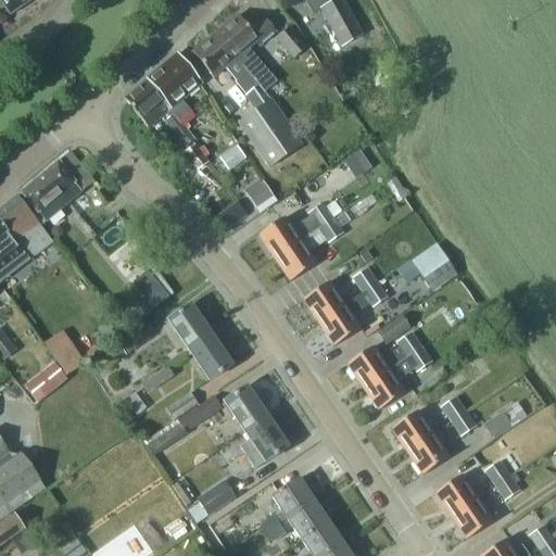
[(0,0),(10,14),(24,4),(25,5),(32,0),(0,0)]
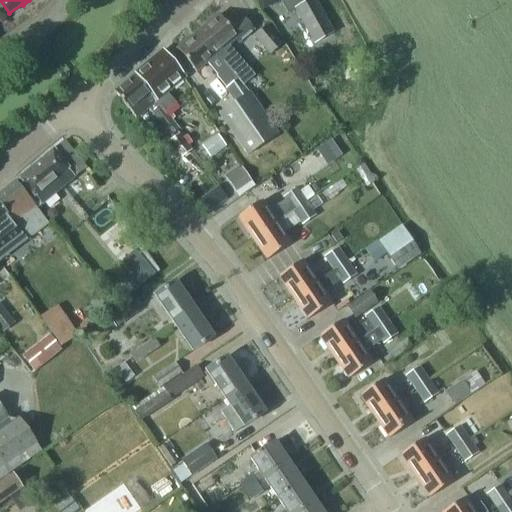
[(286,14),(295,9),(315,44),(334,33),(316,0),(256,0),(262,11),(279,1),(286,14)]
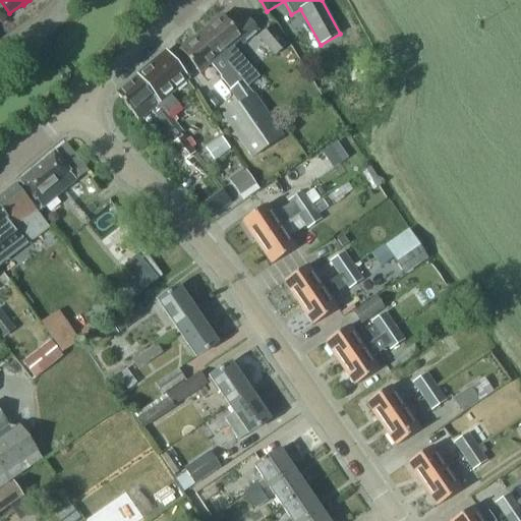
[(201,33),(241,79),(252,70),(244,60),(239,63),(228,50),(239,41),(242,44),(255,34),(244,20),(233,30),(222,16),(201,33)]
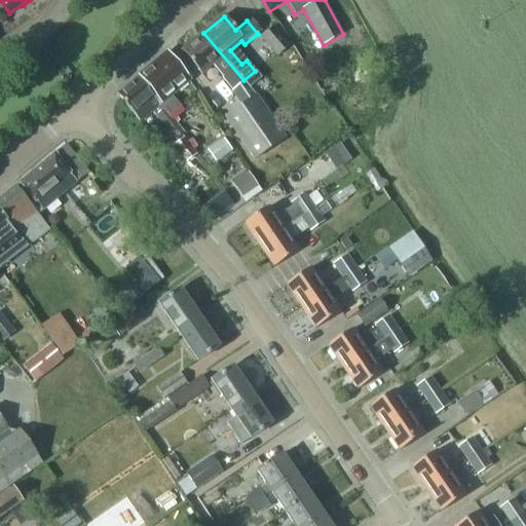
[(290,47),(273,27),(260,38),(276,58),(290,47)]
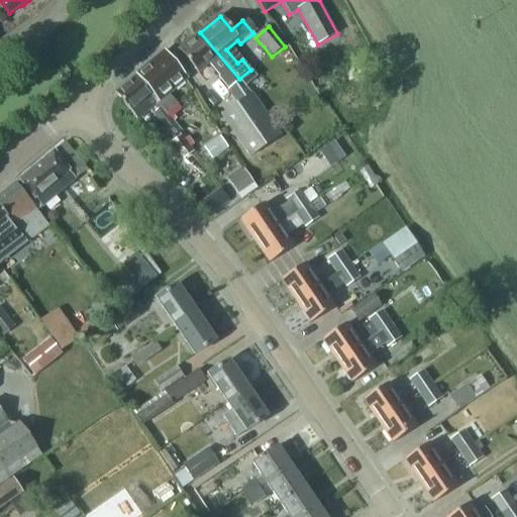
[(228,89),(239,79),(200,32),(180,49),(198,73),(211,63),(221,76),(219,78),(228,89)]
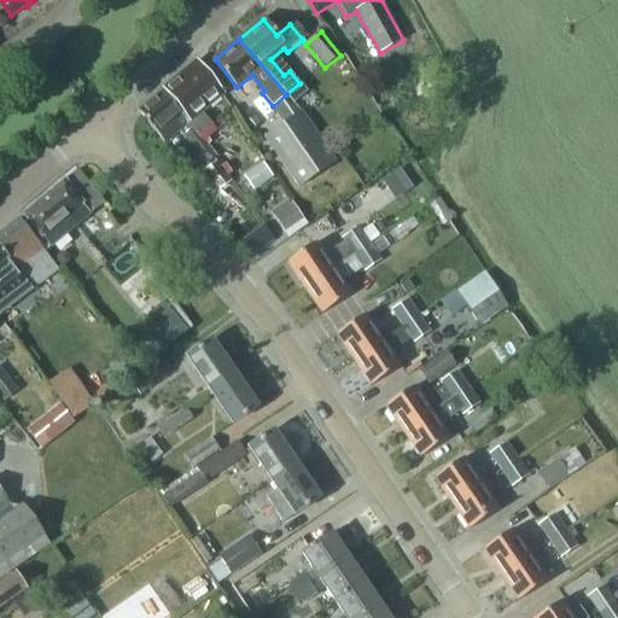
[(415,59),(402,66),(408,75),(420,68),(415,59)]
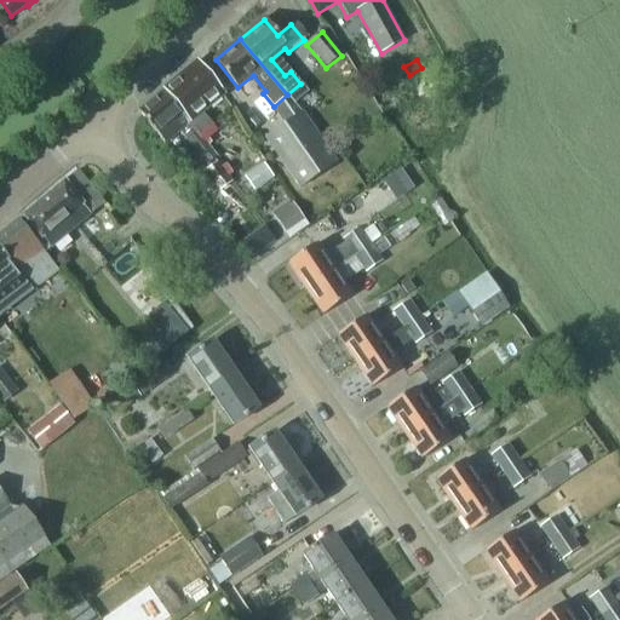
[(197,62),(165,89),(191,122),(189,124),(208,147),(211,144),(202,133),(212,126),(202,114),(225,95),(197,62)]
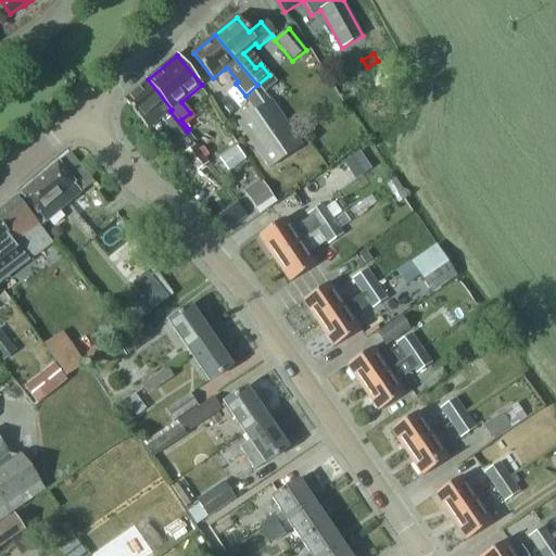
[(355,62),(342,68),(346,77),(359,70),(355,62)]
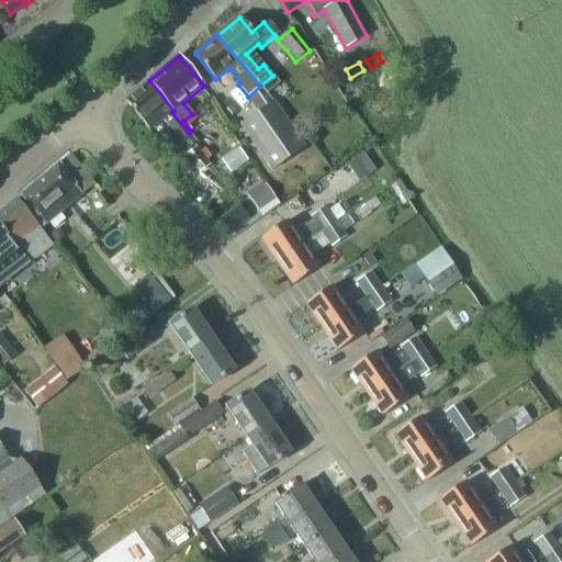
[(173,111),(149,80),(126,99),(150,130),(163,120),(188,152),(197,144),(189,133),(171,112),(173,111)]
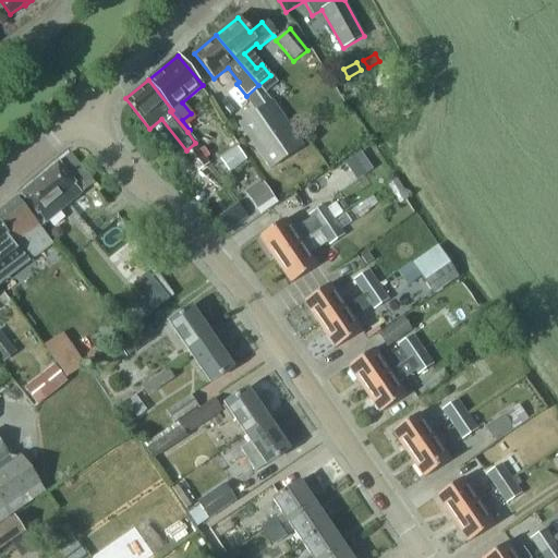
[(273,101),(270,104),(259,88),(247,98),(257,111),(239,124),(253,145),(270,170),(303,148),(286,123),(273,101)]
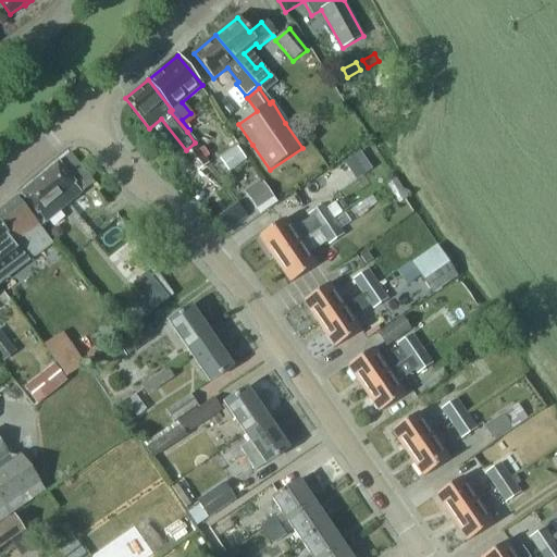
[(209,163),(196,146),(186,153),(198,171),(209,163)]
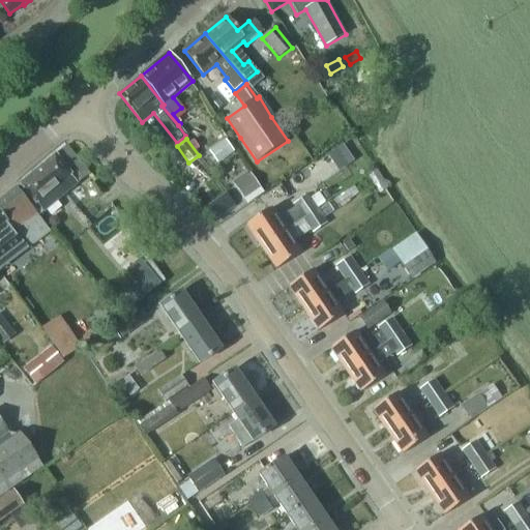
[(323,154),(333,172),(350,163),(340,145),(323,154)]
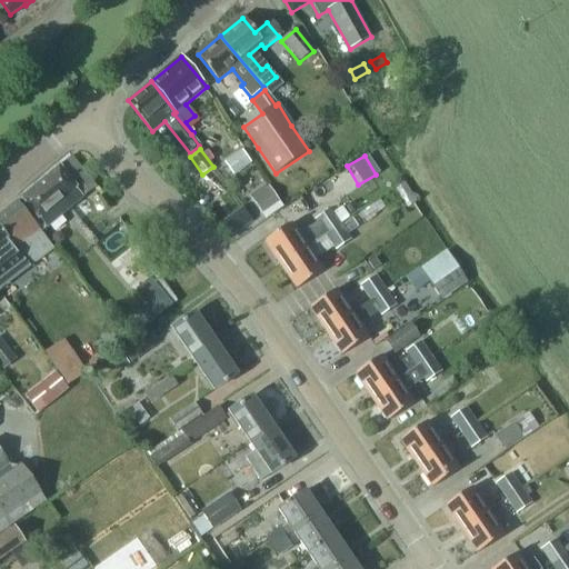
[(21,197),(47,228),(96,188),(71,158),(61,167),(60,165),(21,197)]
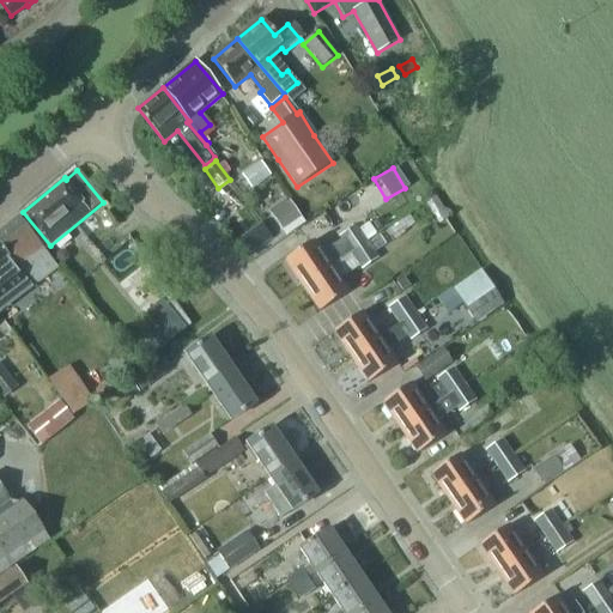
[(435,198),(425,205),(432,217),(434,216),(436,219),(435,220),(438,225),(448,218),(435,198)]
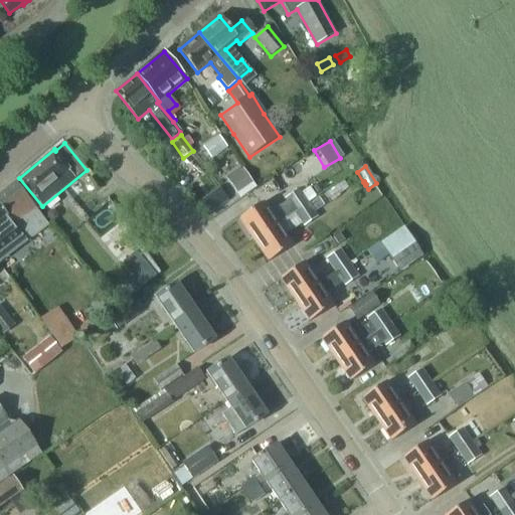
[(224,177),(236,195),(252,184),(242,169),(238,171),(237,169),(224,177)]
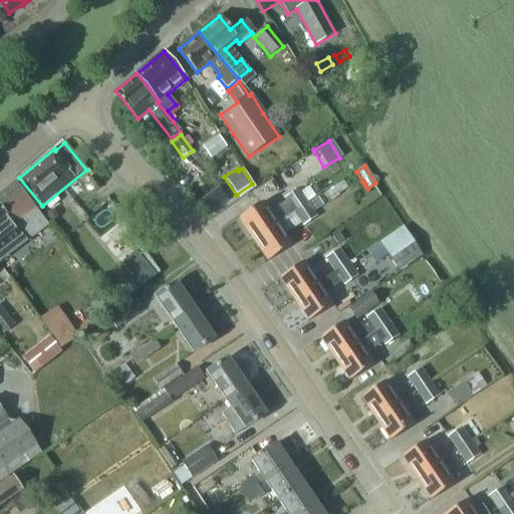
[(0,262),(27,241),(48,225),(15,182),(0,193),(0,262)]
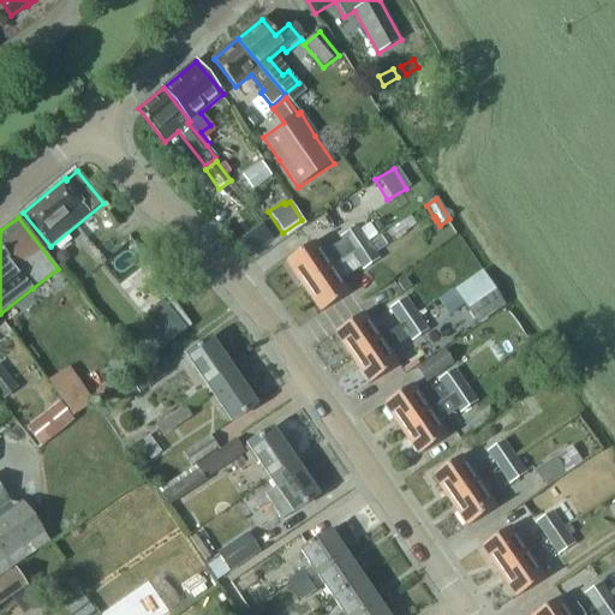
[(401,224),(387,233),(390,238),(392,238),(395,242),(405,234),(404,233),(406,232),(401,224)]
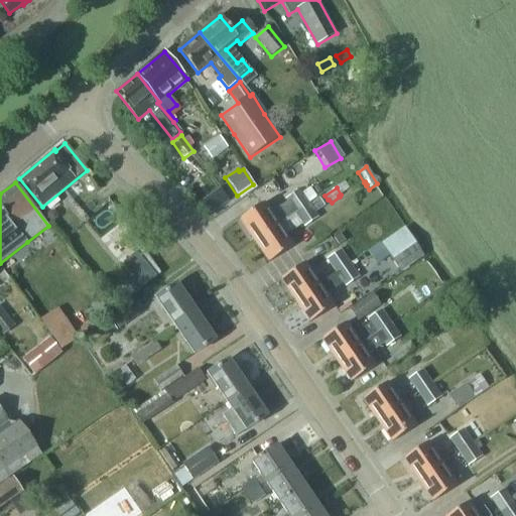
[(309,204),(299,189),(286,199),(290,204),(273,215),(264,203),(240,219),(255,241),(279,224),(296,213),(309,204)]
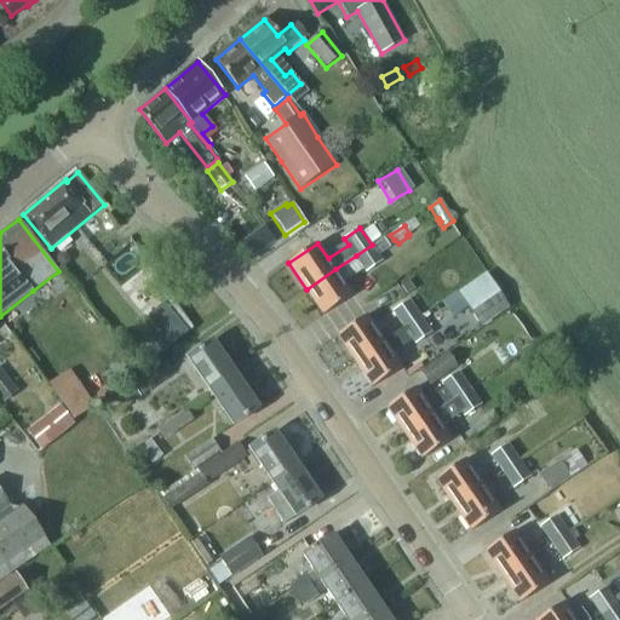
[(390,235),(372,247),(377,253),(379,251),(379,252),(384,248),(388,246),(388,245),(394,241),(394,240),(390,235)]
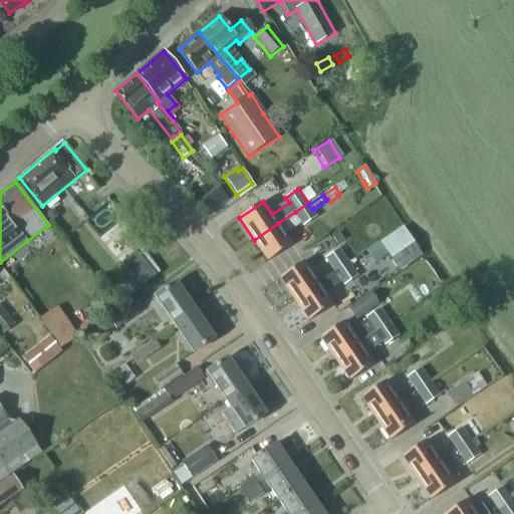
[(295,212),(304,225),(316,216),(312,210),(308,205),(308,203),(295,212)]
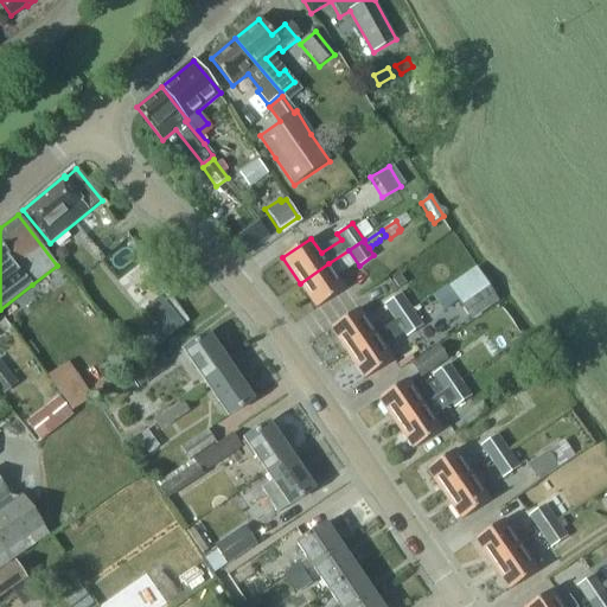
[(349,250),(328,263),(338,278),(356,266),(357,267),(359,266),(349,250)]
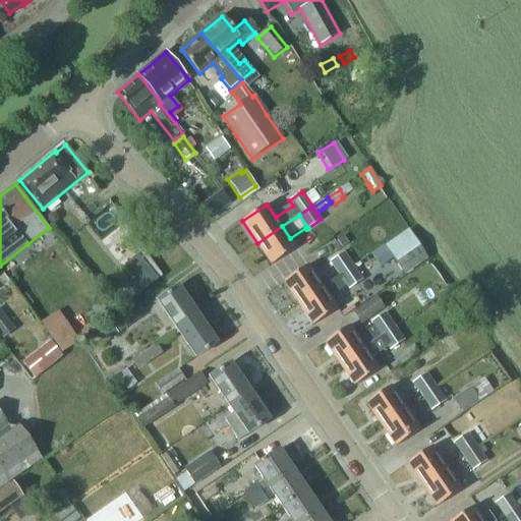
[(257,243),(273,265),(297,247),(290,238),(282,226),(257,243)]
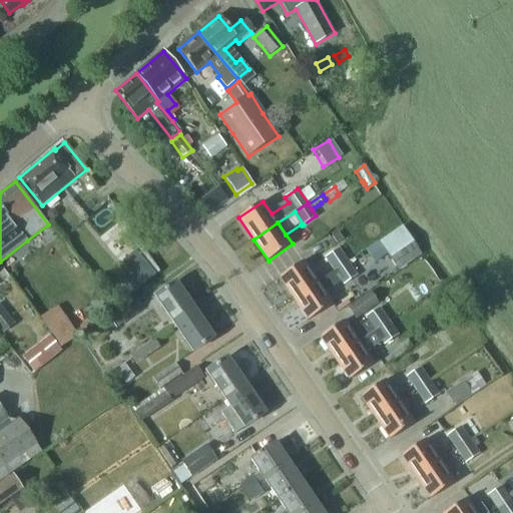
[(402,227),(379,242),(398,271),(421,254),(402,227)]
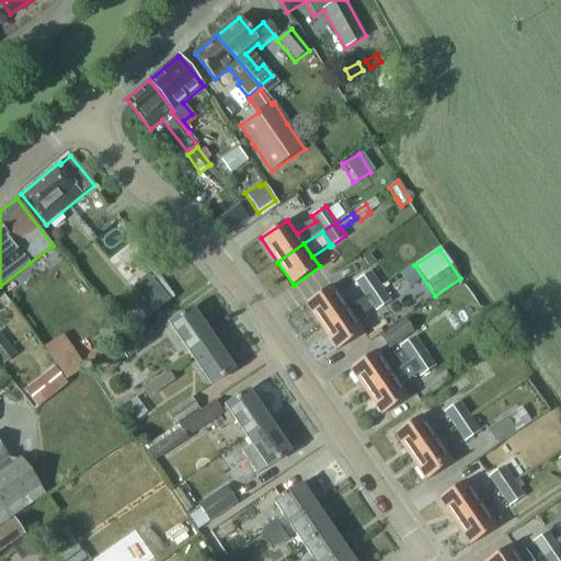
[(357,282),(367,296),(380,287),(371,273),(357,282)]
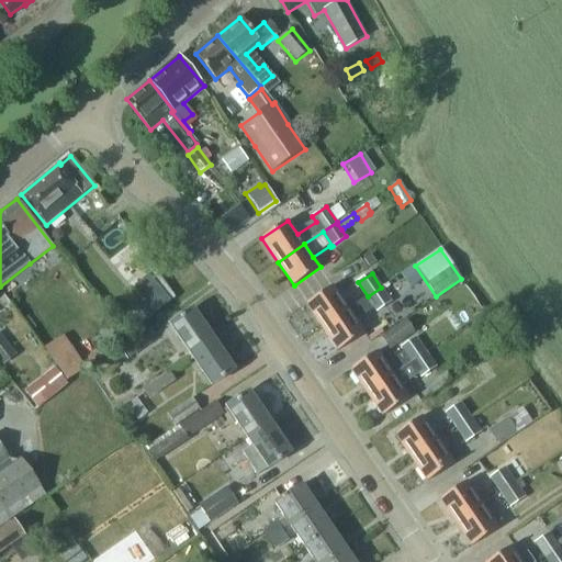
[(349,310),(333,285),(306,303),(323,327),(349,310)]
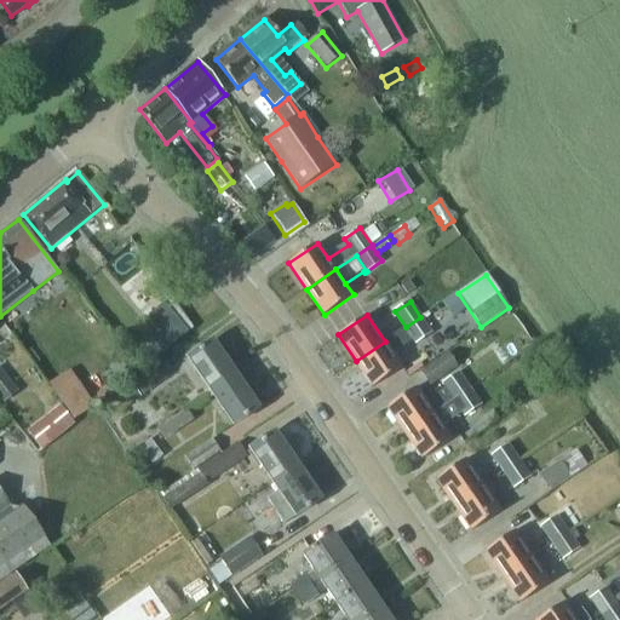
[(356,361),(373,386),(402,367),(394,354),(414,339),(417,343),(431,333),(420,317),(406,327),(385,342),(356,361)]
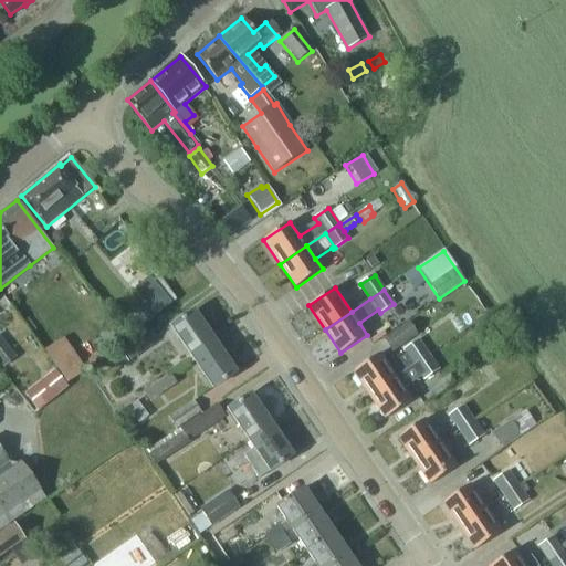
[(384,337),(409,320),(399,304),(374,322),(384,337)]
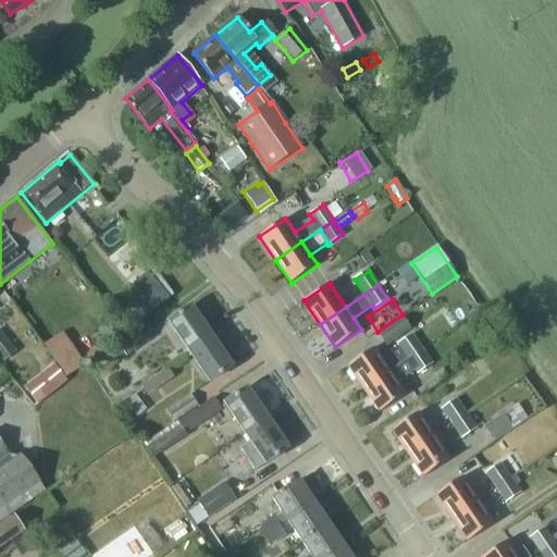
[(170,322),(190,353),(211,338),(190,308),(170,322)]
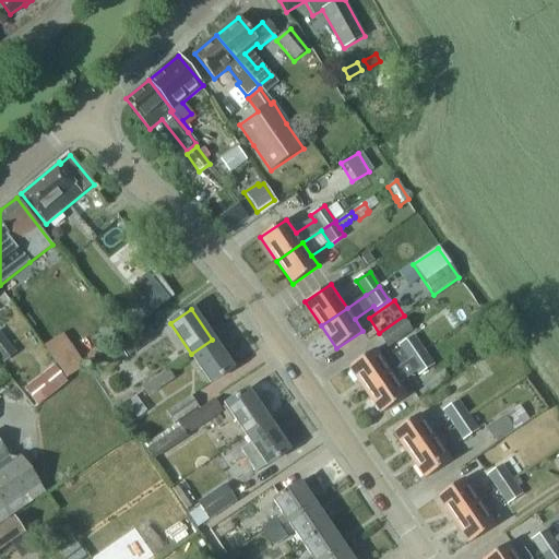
[(380,334),(388,345),(409,331),(402,320),(380,334)]
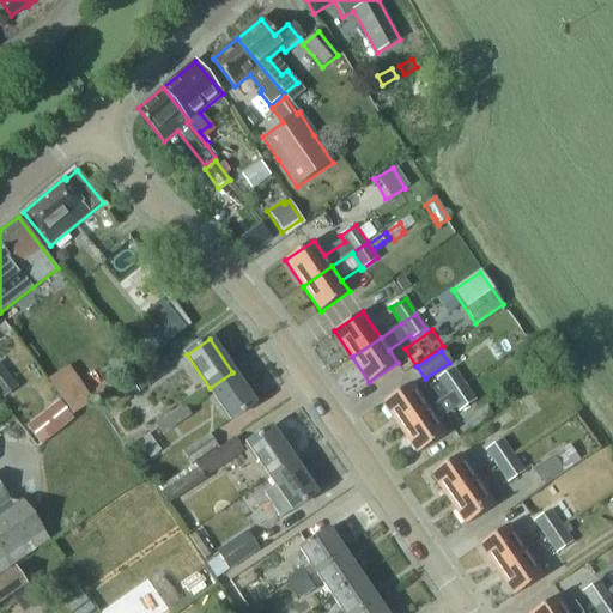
[(16,388),(0,366),(0,395),(2,399),(16,388)]
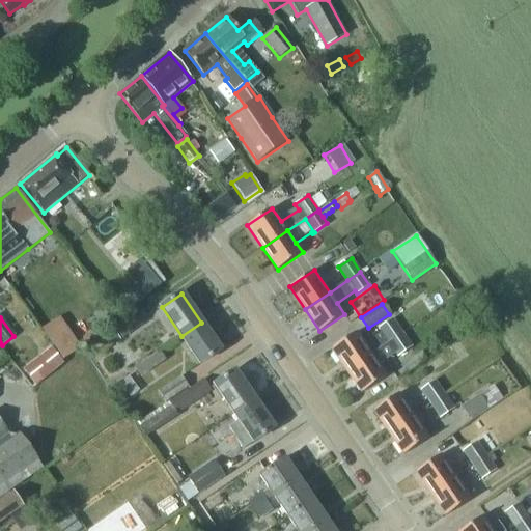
[(402,333),(393,320),(378,331),(380,334),(365,344),(356,332),(332,348),(346,371),(402,333)]
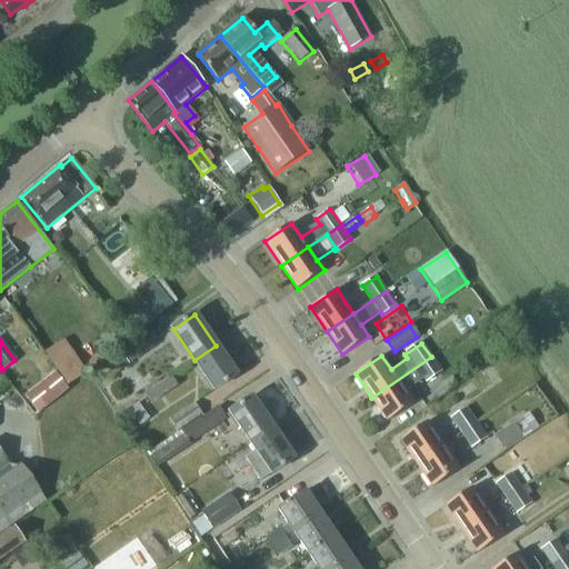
[(237,376),(216,346),(195,360),(216,390),(237,376)]
